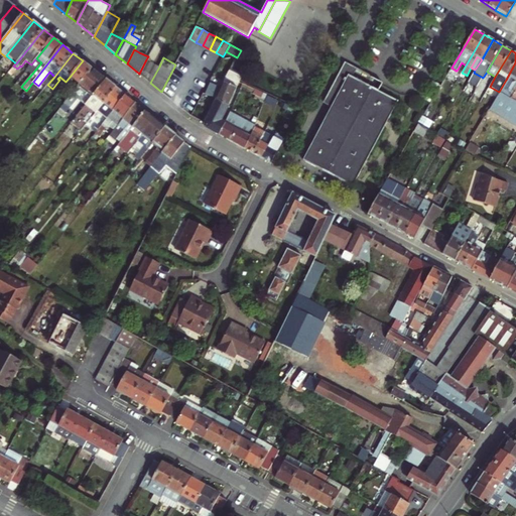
[(36,58),(34,60),(31,65),(27,70),(32,74),(41,62),(36,58)]
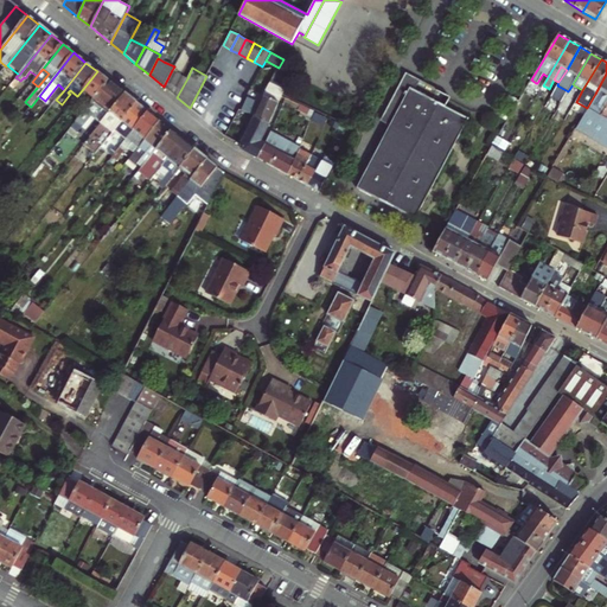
[(164,87),(177,97),(187,78),(172,70),(164,87)]
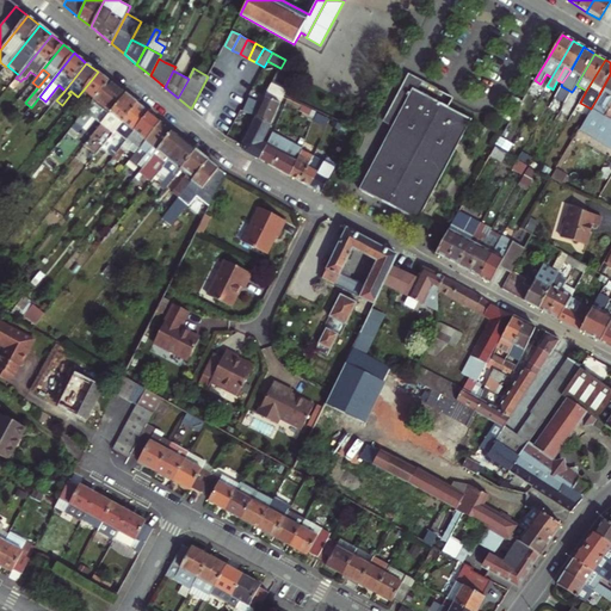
[(84,90),(94,99),(109,81),(98,72),(84,90)]
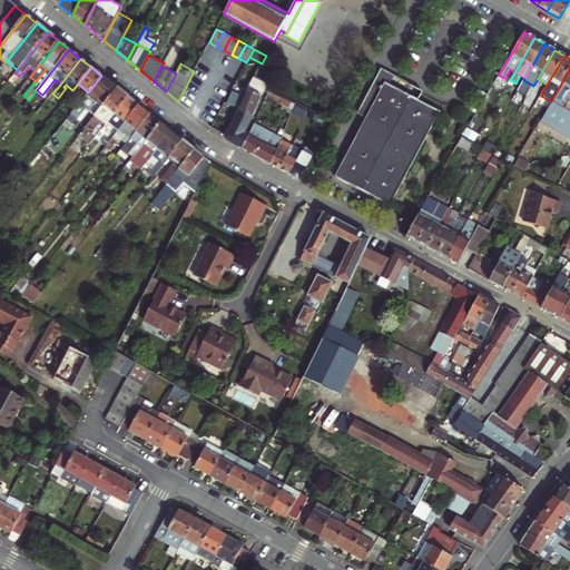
[(384,82),(390,85),(394,76),(381,69),(357,114),(365,118),(381,90),(379,89),(381,86),(382,87),(384,82)]
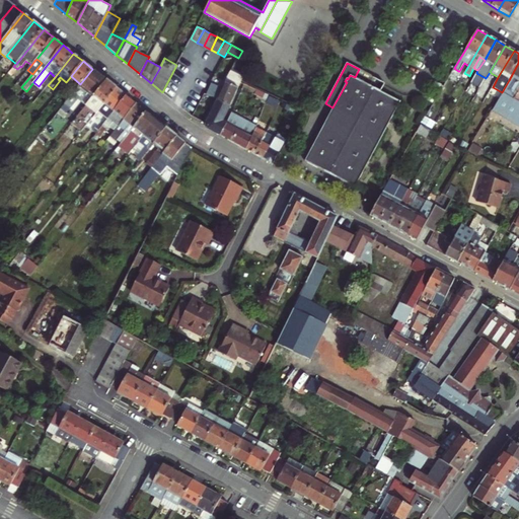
[(518,63),(509,80),(518,86),(518,63)]
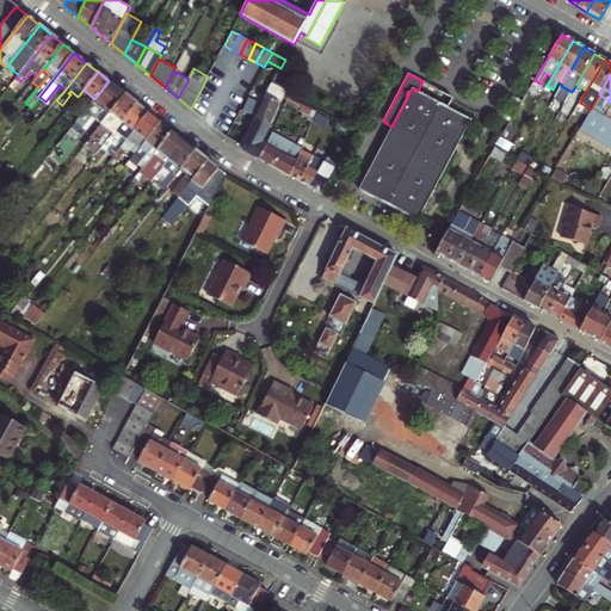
[(71,129),(78,134),(92,117),(96,119),(99,115),(105,119),(125,94),(109,81),(94,99),(71,129)]
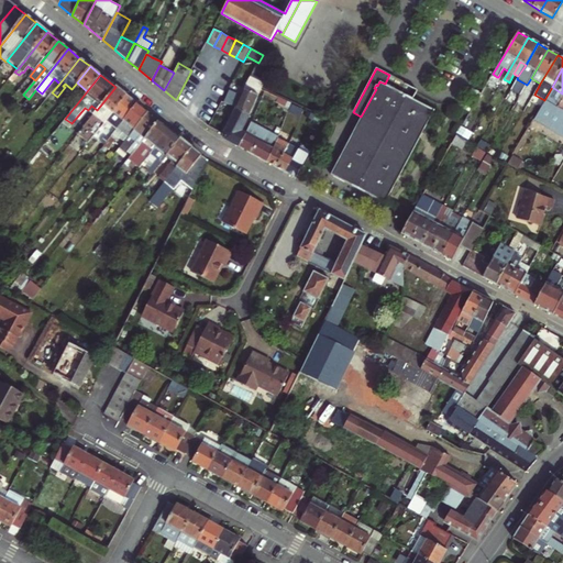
[(249,116),(261,90),(263,84),(251,76),(243,90),(244,90),(241,98),(236,109),(235,110),(249,116)]
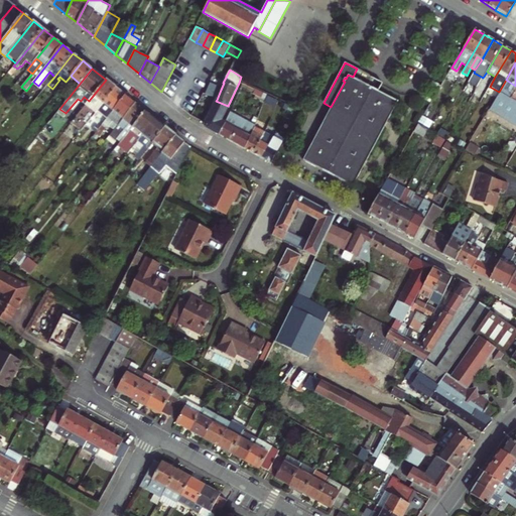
[(386,123),(398,101),(353,77),(348,75),(346,79),(345,78),(343,81),(345,82),(331,107),(303,160),(353,186),(366,162),(386,123)]
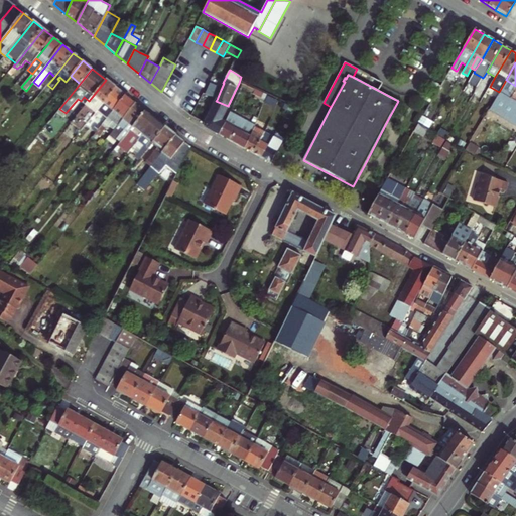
[(97,112),(116,88),(106,80),(89,101),(71,124),(81,132),(97,112)]
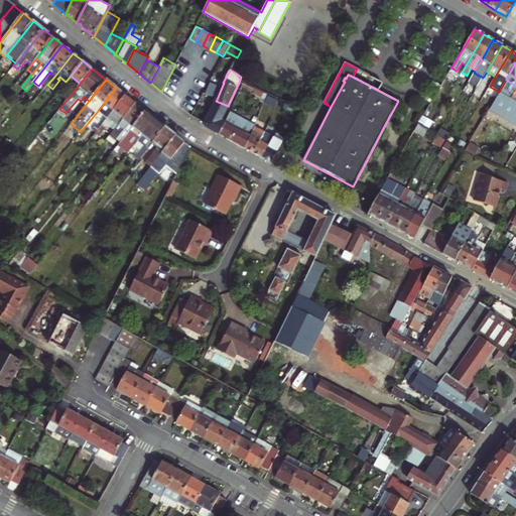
[(499,92),(511,99),(515,89),(515,86),(506,80),(499,92)]
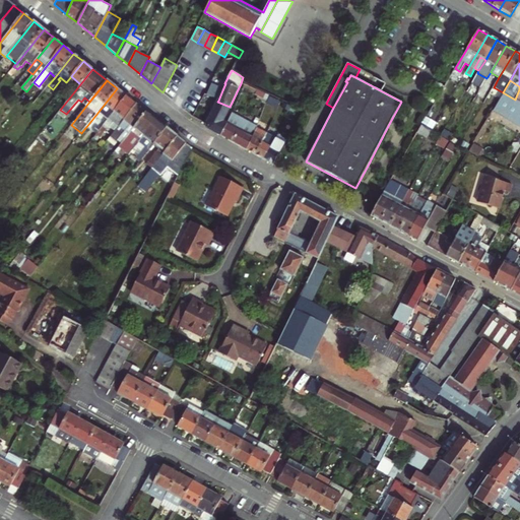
[(211,85),(207,94),(216,100),(218,101),(222,90),(211,85)]
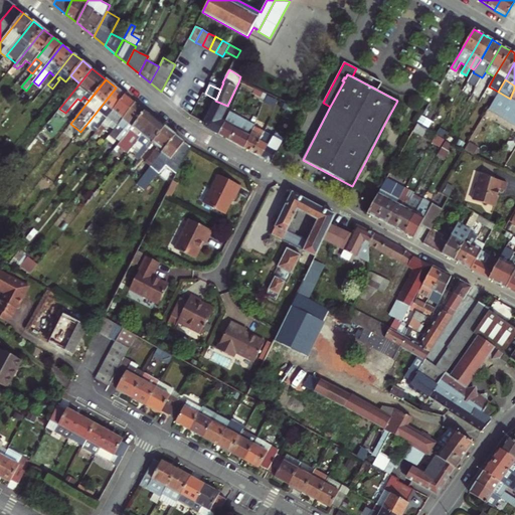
[(242,91),(265,100),(267,95),(244,86),(242,91)]
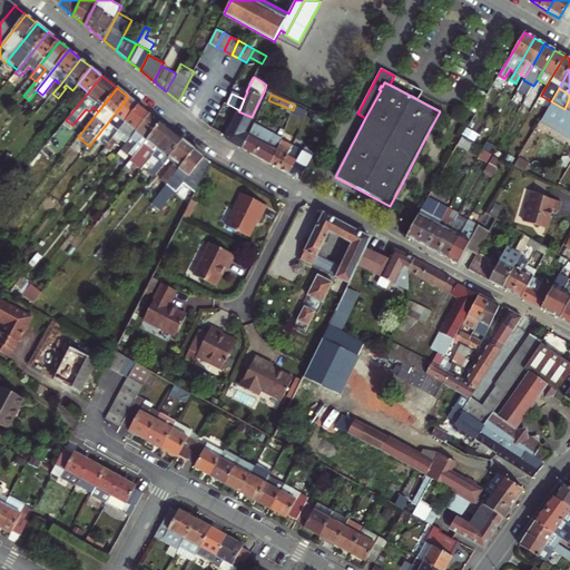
[(138,106),(128,97),(107,124),(117,131),(138,106)]
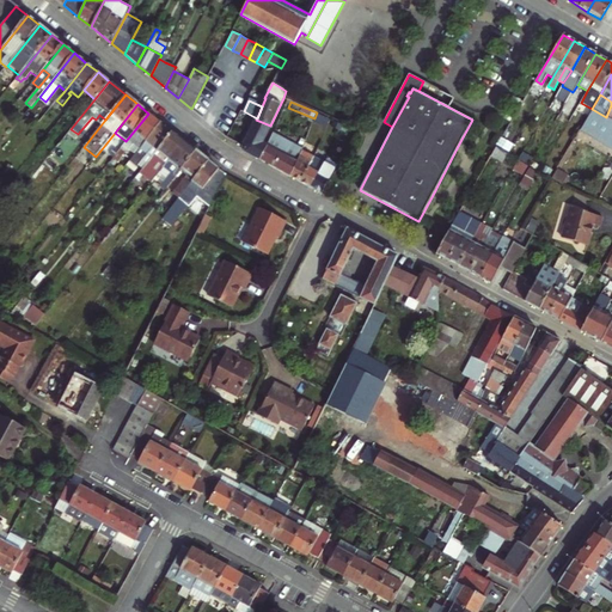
[(611,120),(606,117),(592,109),(580,129),(611,148),(611,120)]
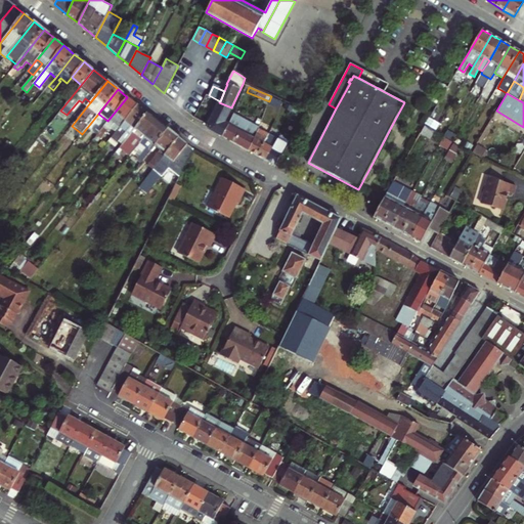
[(269,101),(280,106),(282,101),(271,96),(269,101)]
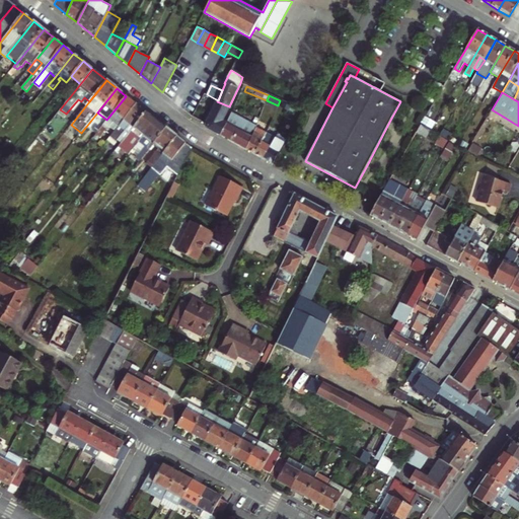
[(136,104),(126,96),(106,120),(95,134),(99,137),(106,129),(107,129),(109,127),(115,131),(136,104)]
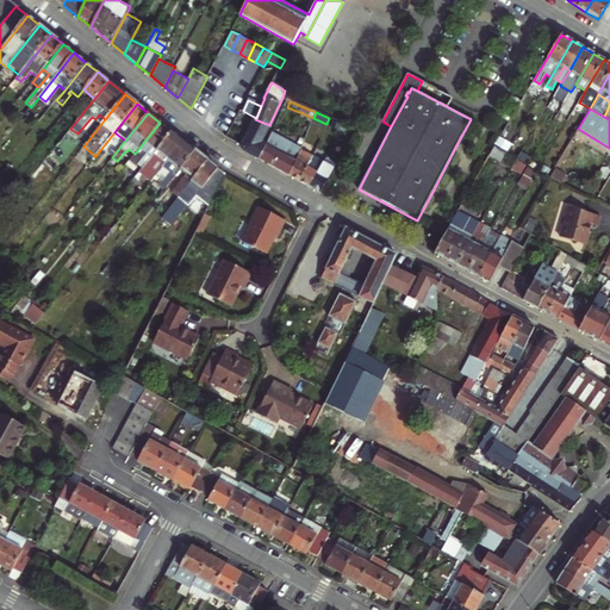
[(256,118),(254,117),(241,145),(243,147),(255,119),(256,118)]
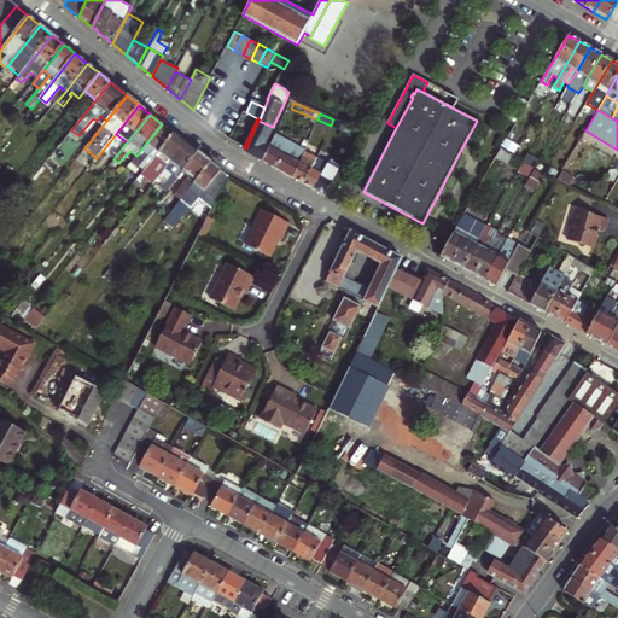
[(258,158),(264,145),(273,127),(258,121),(246,149),(248,153),(258,158)]
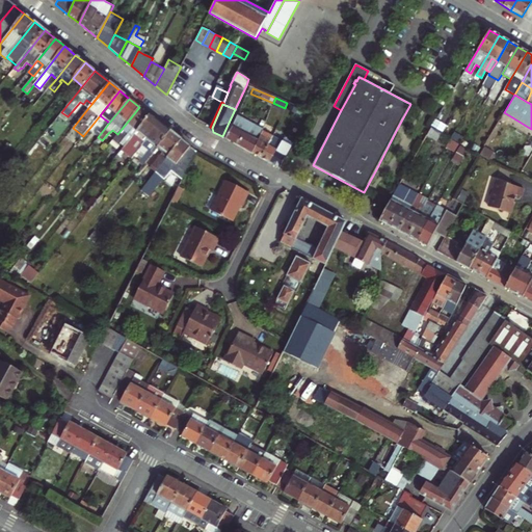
[(128,142),(150,114),(139,107),(117,134),(115,137),(122,142),(124,139),(128,142)]
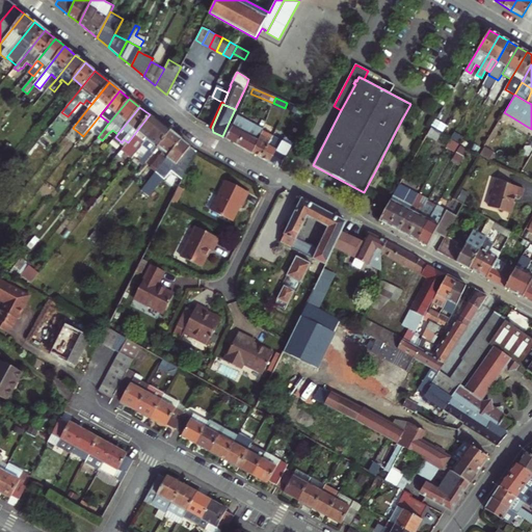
[(153,130),(159,123),(150,114),(128,142),(116,156),(120,159),(124,154),(131,159),(139,150),(142,145),(154,131),(153,130)]
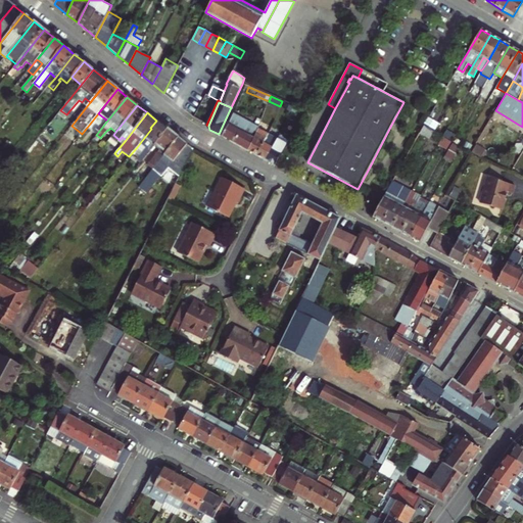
[(252,125),(246,122),(233,114),(228,125),(222,136),(234,143),(247,150),(256,134),(257,130),(258,128),(252,125)]
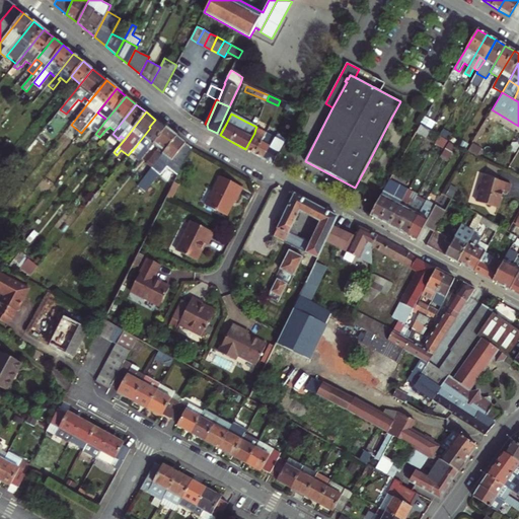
[(425,117),(422,122),(428,126),(432,121),(425,117)]
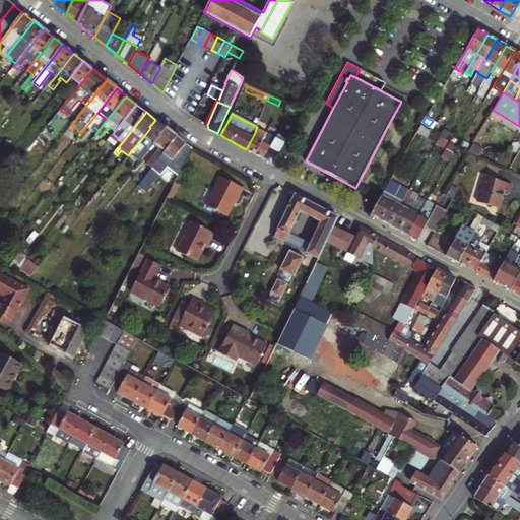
[(150,128),(139,142),(145,147),(142,151),(137,157),(141,160),(154,143),(167,128),(155,120),(149,127),(150,128)]
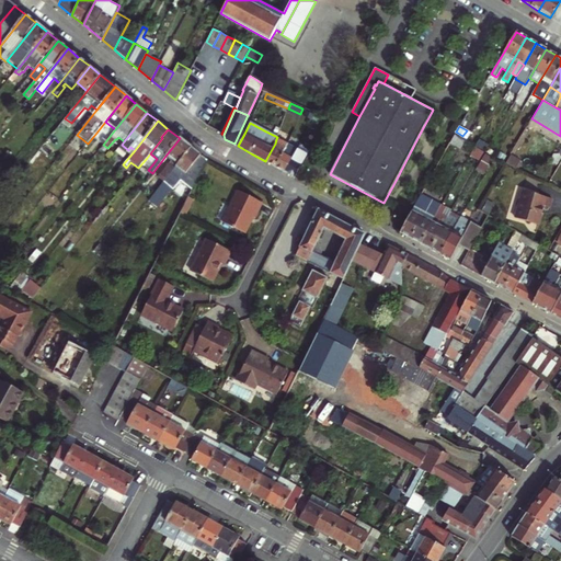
[(235,144),(238,146),(244,134),(240,132),(235,144)]
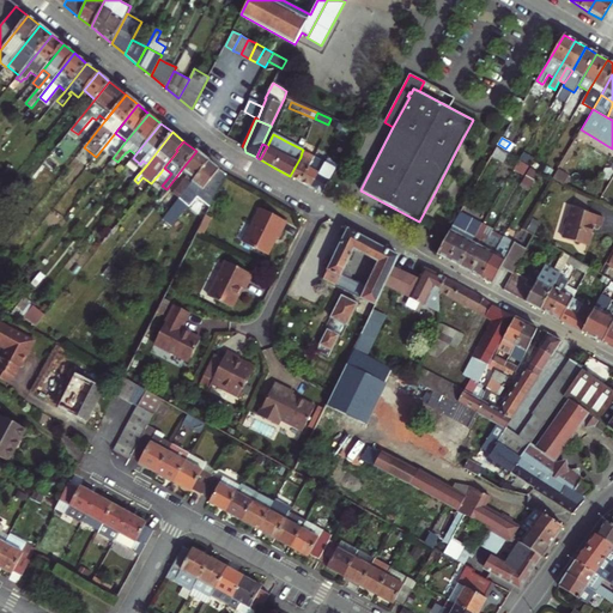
[(492,156),(503,163),(508,155),(497,149),(492,156)]
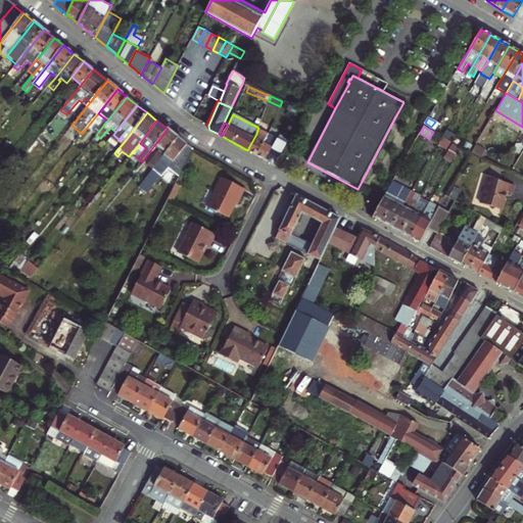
[(179,138),(168,129),(155,144),(162,150),(164,151),(162,153),(157,149),(146,163),(153,170),(153,169),(179,138)]
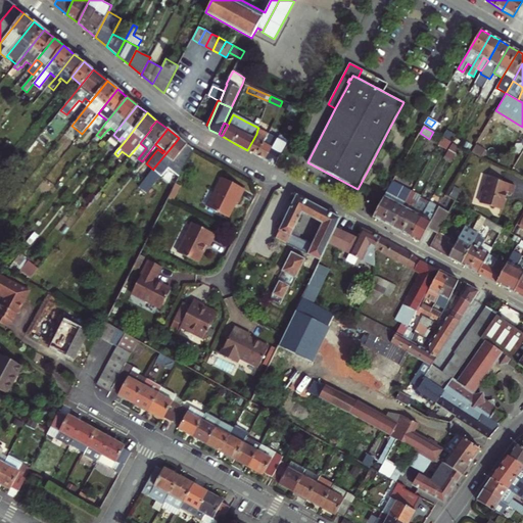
[(256,134),(247,150),(256,155),(264,143),(268,135),(257,130),(256,134)]
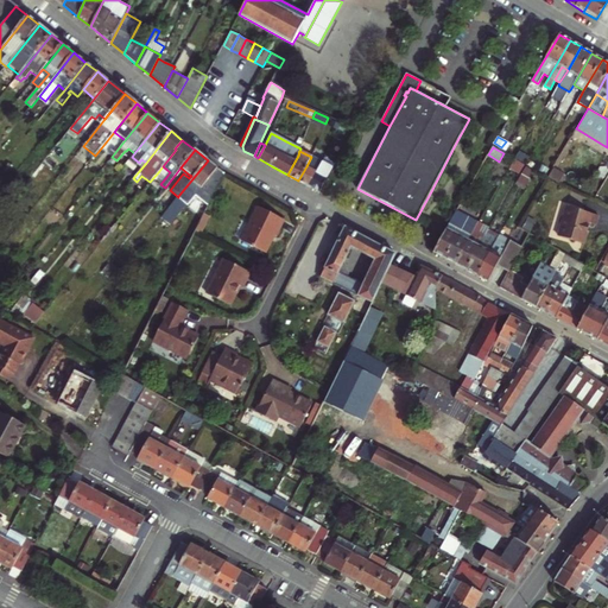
[(521,151),(517,158),(525,163),(529,156),(521,151)]
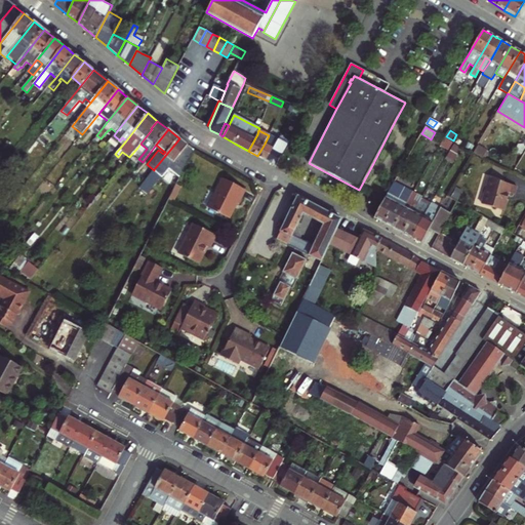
[(265,144),(257,156),(267,161),(276,145),(278,140),(269,135),(265,144)]
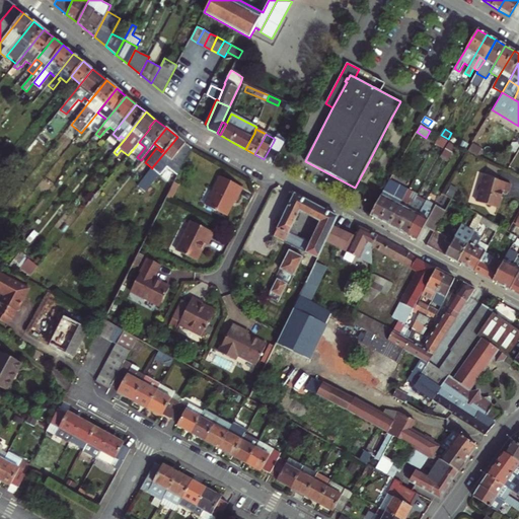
[(440,136),(435,144),(443,149),(448,141),(440,136)]
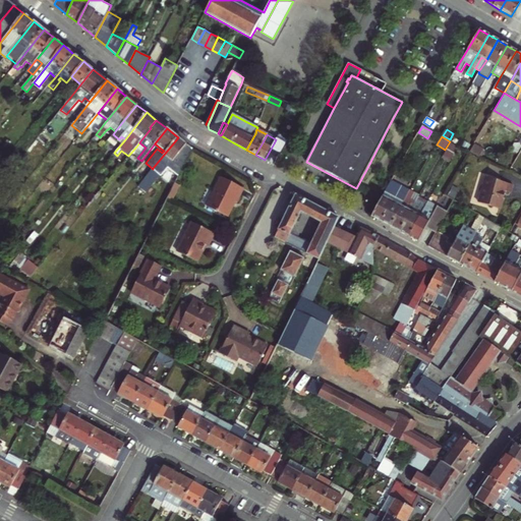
[(178,137),(153,168),(162,175),(168,168),(178,176),(192,150),(178,137)]
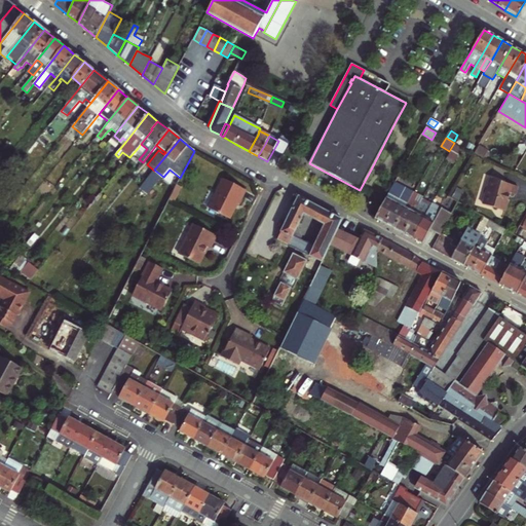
[(276,145),(267,161),(276,166),(288,146),(278,141),(276,145)]
